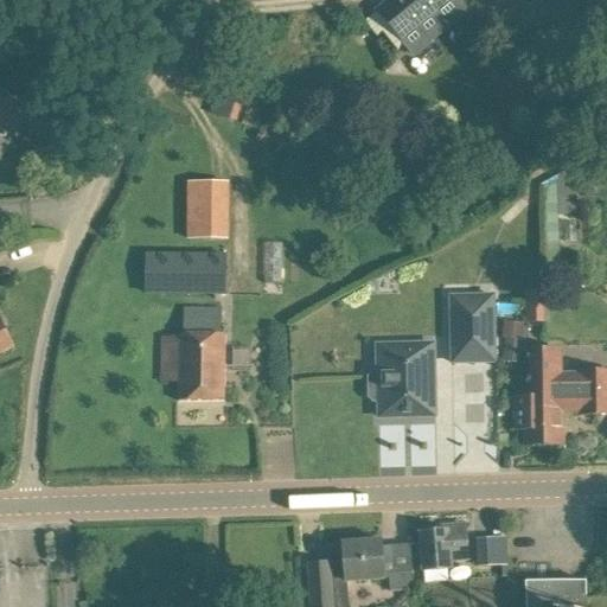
[(391,0),(377,12),(403,44),(419,31),(430,44),(447,30),(435,17),(455,0),(391,0)]
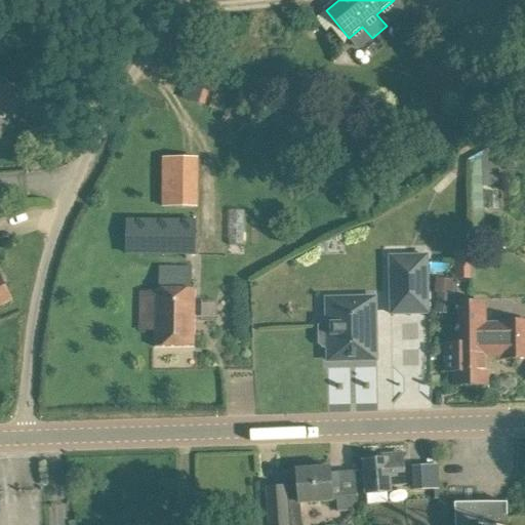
[(203,105),(208,89),(211,78),(204,75),(192,72),(184,98),(203,105)]
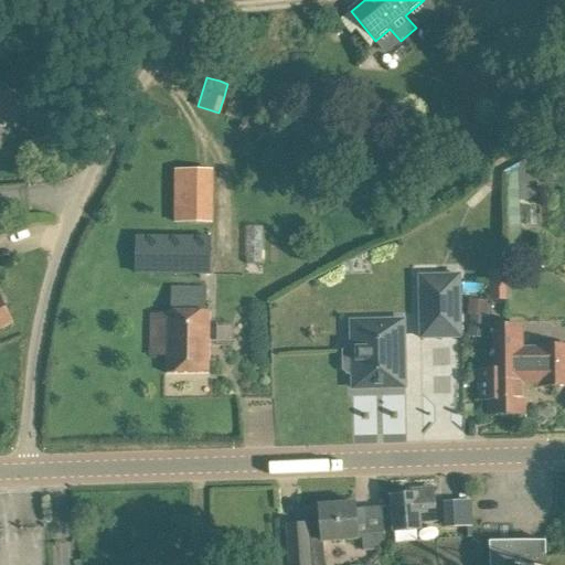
[(0,146),(14,117),(19,119),(28,103),(0,87),(0,146)]
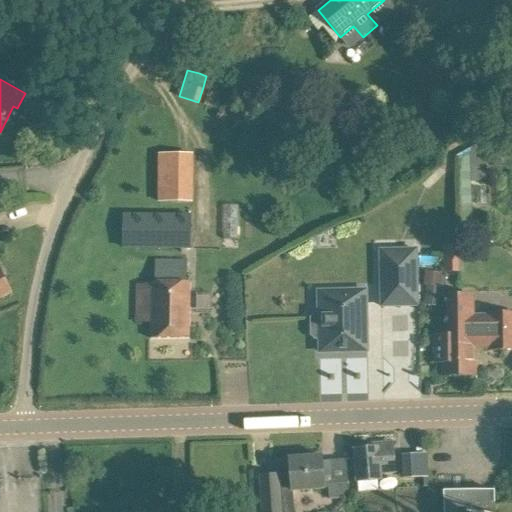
[(473,179),(485,179),(486,147),(474,147),(473,179)]
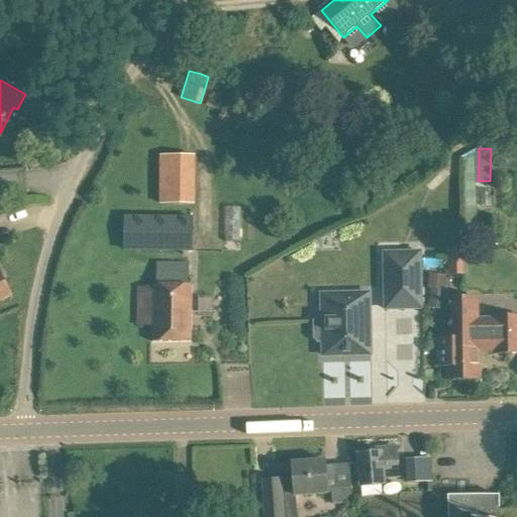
[(476,184),(474,150),(462,157),(464,224),(478,223),(476,196),(476,184)]
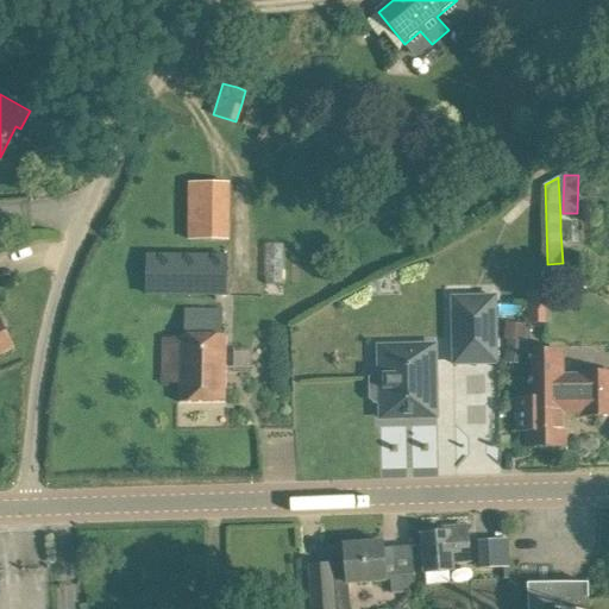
[(233,240),(234,182),(190,181),(188,239),(233,240)]
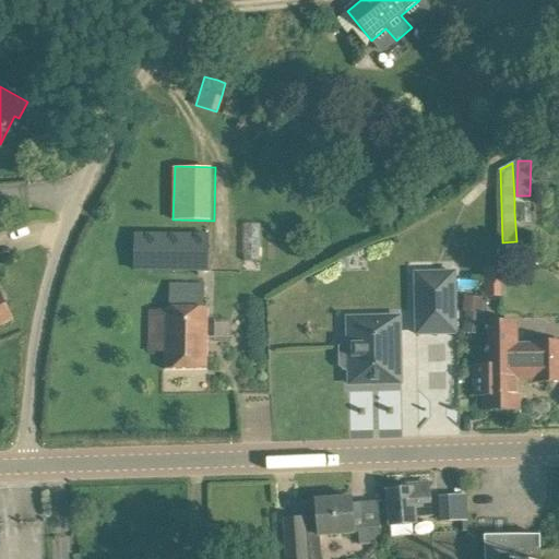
[(206,271),(207,236),(135,235),(135,270),(206,271)]
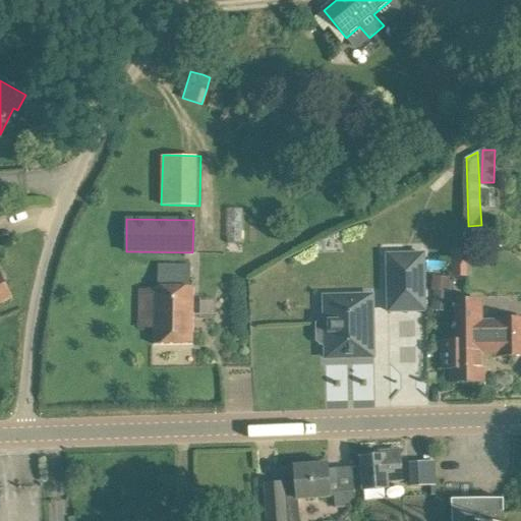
[(453,247),(453,275),(468,276),(469,248),(453,247)]
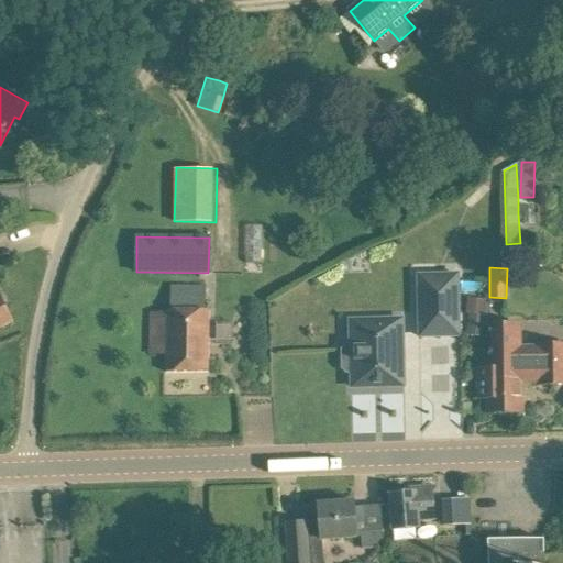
[(418,275),(420,337),(459,335),(457,274),(418,275)]
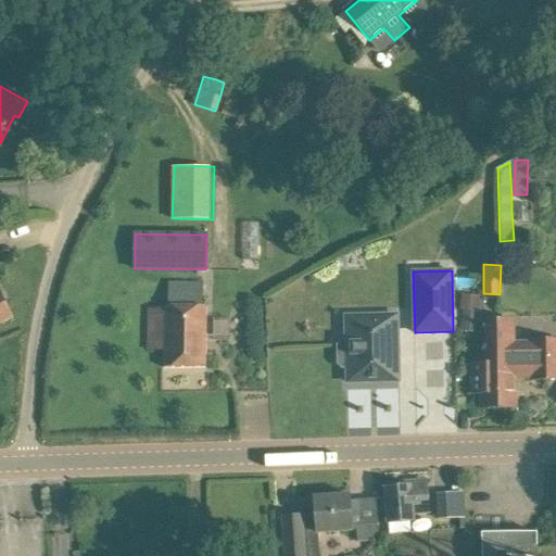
[(163,329),(164,367),(205,367),(204,307),(200,307),(200,282),(166,283),(166,307),(163,307),(163,310),(146,310),(146,329),(163,329)]
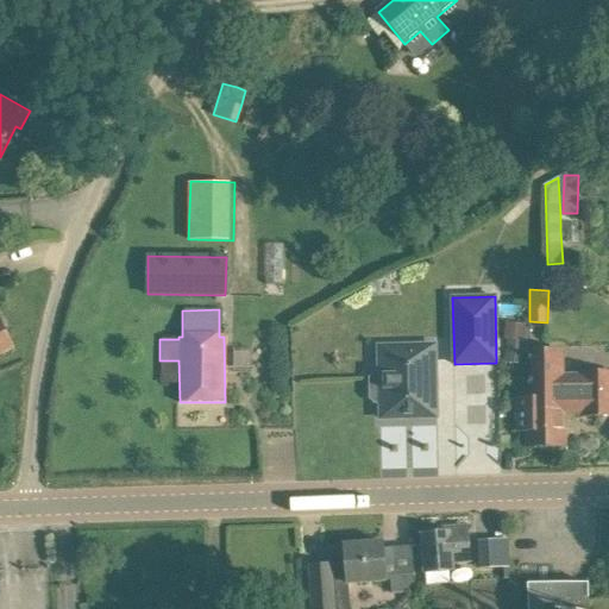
[(0,356),(14,349),(0,319),(0,356)]
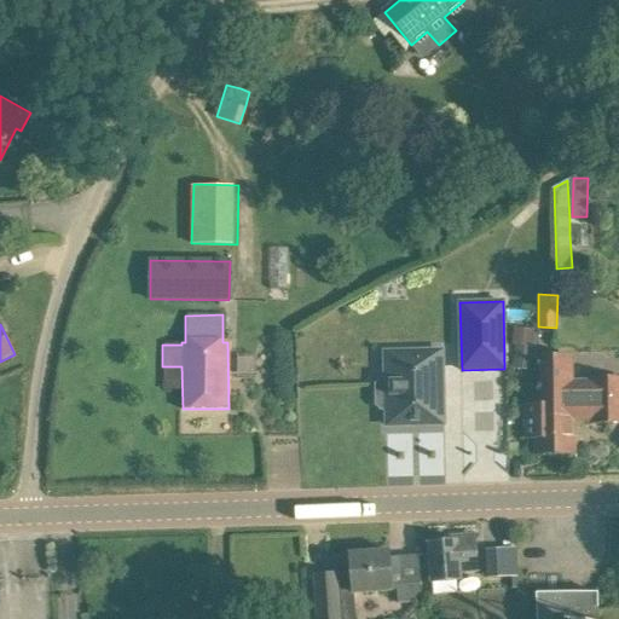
[(513,329),(512,343),(533,345),(534,330),(513,329)]
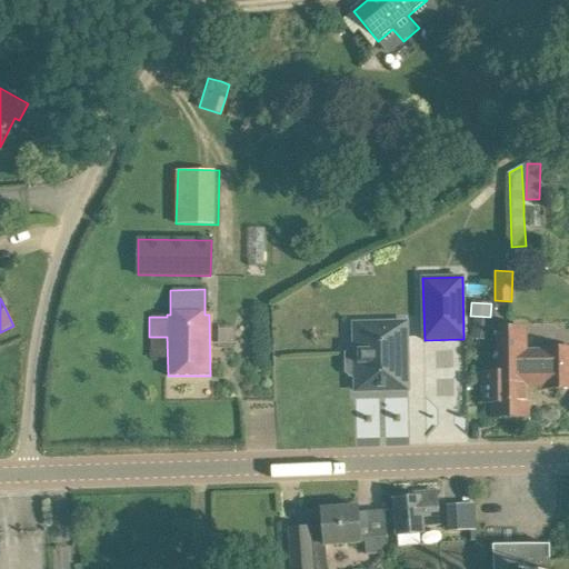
[(495,335),(496,325),(491,323),(491,319),(471,318),(470,338),(489,340),(490,335),(495,335)]
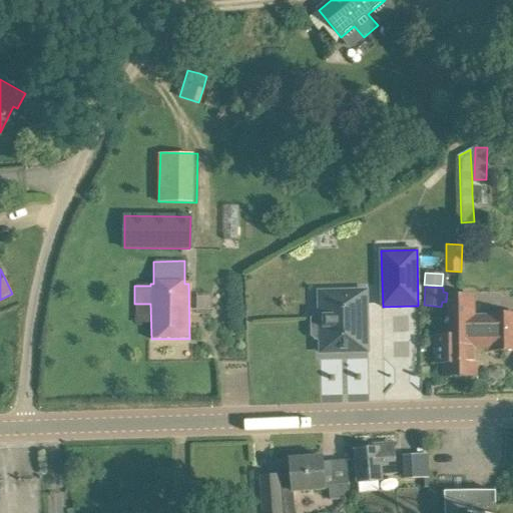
[(321,340),(321,353),(368,352),(366,292),(320,292),(320,315),(315,315),(312,319),(312,336),(316,340),(321,340)]
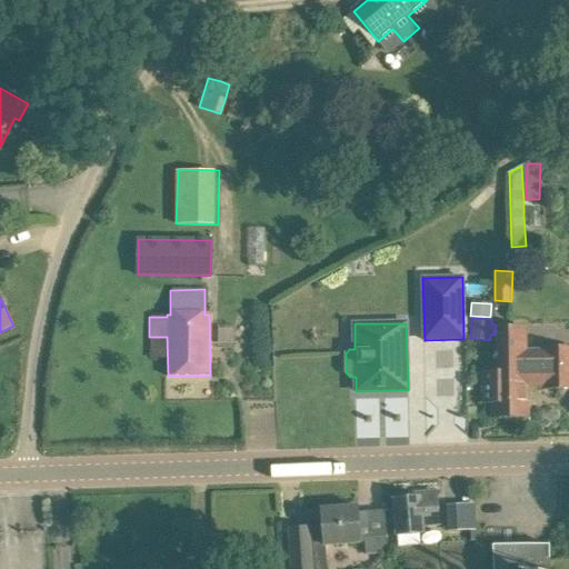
[(498,372),(485,373),(485,402),(493,402),(493,417),(527,417),(527,387),(568,386),(568,350),(526,351),(525,330),(498,330),(498,372)]
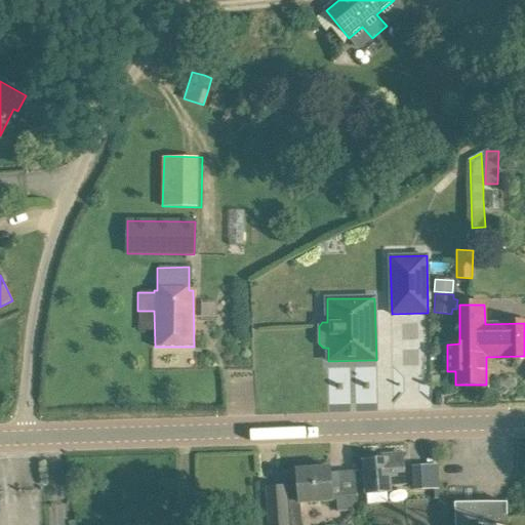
[(364,461),(365,472),(365,477),(366,492),(367,506),(390,503),(389,490),(392,490),(392,484),(405,483),(403,454),(386,455),(387,459),(364,461)]
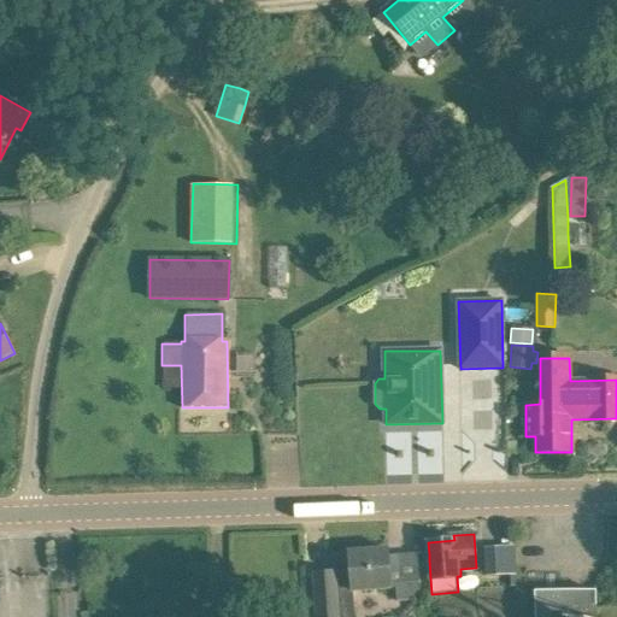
[(483,554),(507,554),(507,540),(483,540),(483,554)]
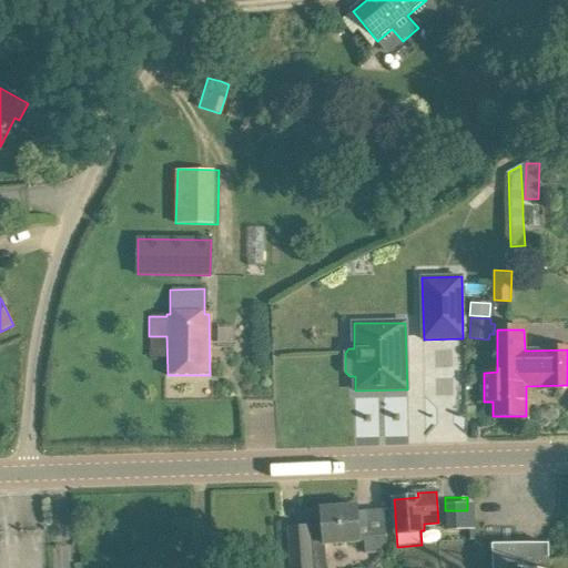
[(291,528),(292,554),(293,567),(325,567),(324,545),(364,541),(362,510),(357,511),(357,506),(321,509),(323,527),(308,528),(307,526),(291,528)]
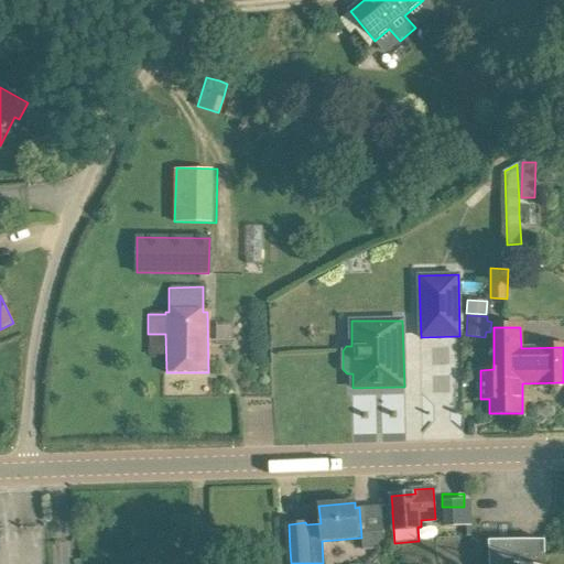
[(382,532),(364,533),(364,538),(365,550),(383,548),(382,532)]
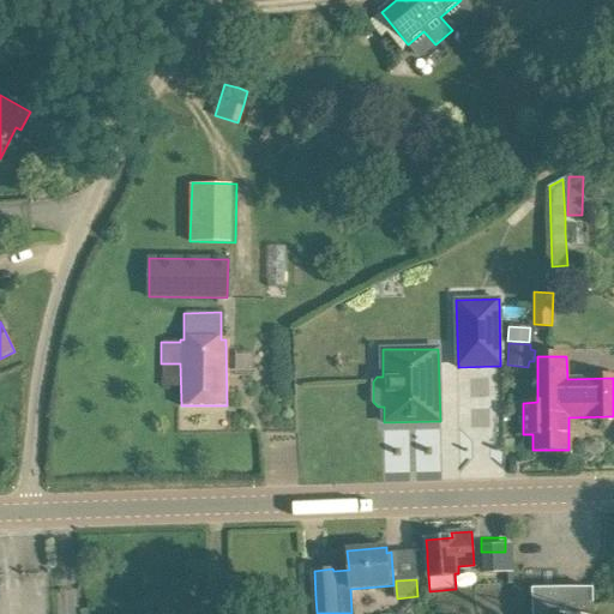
[(533,590),(533,613),(593,613),(593,589),(533,590)]
